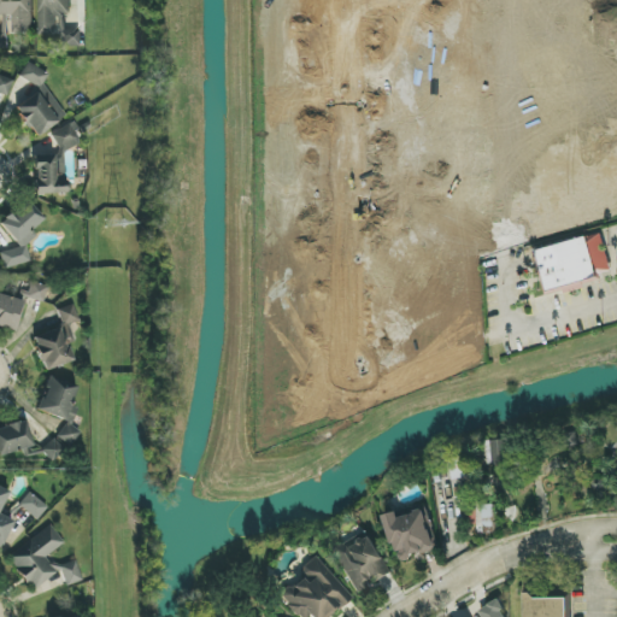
[(31,0),(0,0),(0,15),(12,15),(12,35),(34,34),(31,0)]
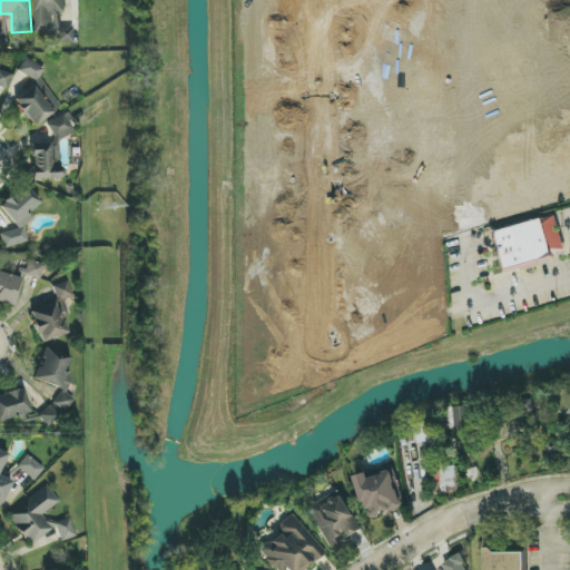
[(57,32),(57,43),(74,43),(74,28),(60,28),(60,13),(65,13),(64,0),(36,0),(36,32),(57,32)]
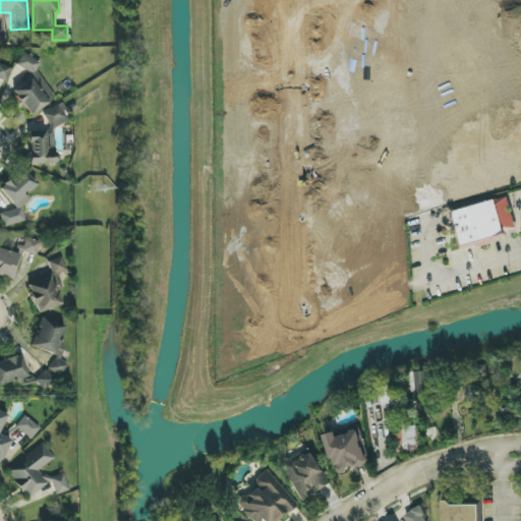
[(30,116),(55,99),(36,70),(39,68),(29,53),(17,60),(30,77),(11,90),(30,116)]
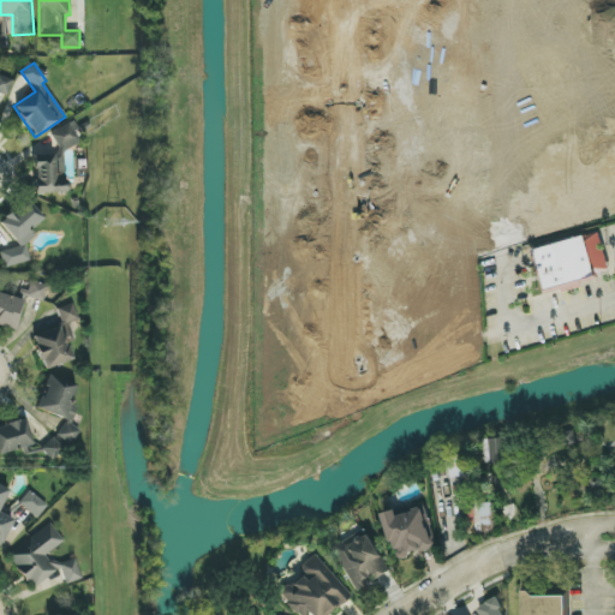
[(12,79),(0,76),(0,93),(7,95),(12,79)]
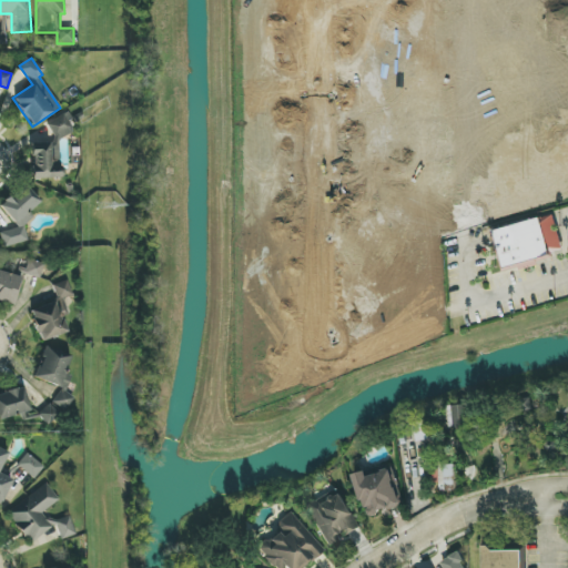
[(32,180),(61,178),(58,138),(71,137),(70,117),(50,119),(51,143),(30,144),(32,180)]
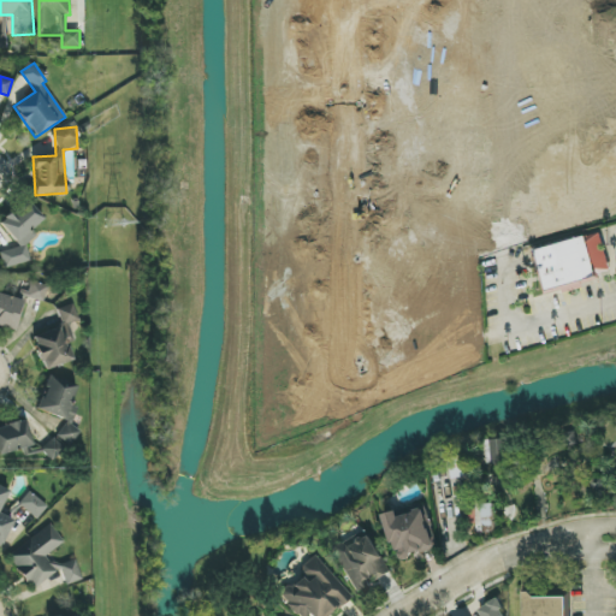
[(0,254),(4,268),(30,261),(25,244),(34,237),(31,230),(43,219),(31,205),(12,211),(0,221),(1,227),(19,247),(0,252),(0,254)]
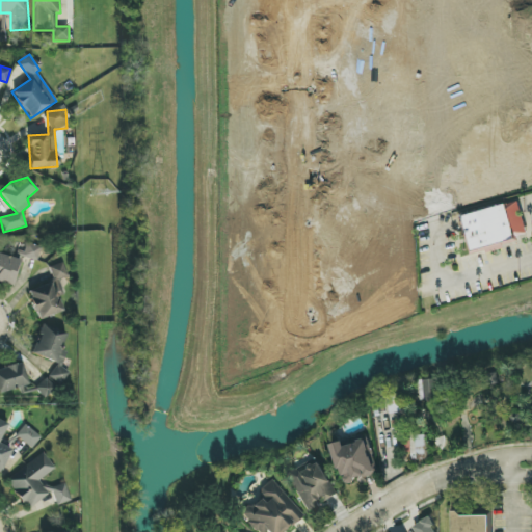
[(462,216),(471,250),(528,236),(517,197),(495,204),(496,208),(462,216)]
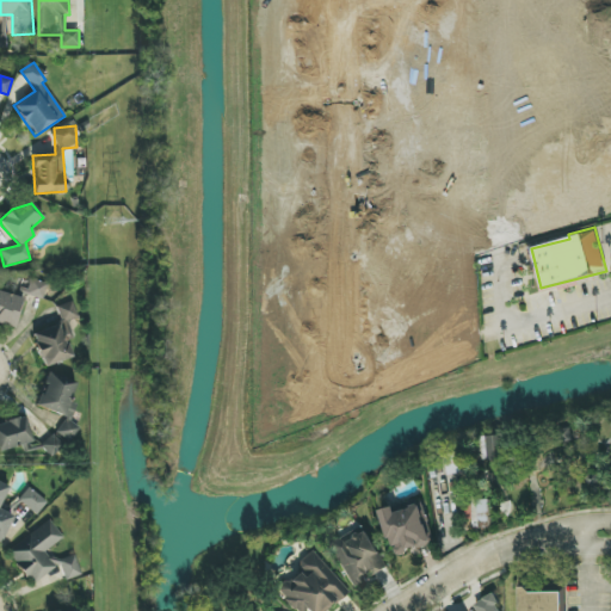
[(47,285),(29,278),(23,294),(41,301),(47,285)]
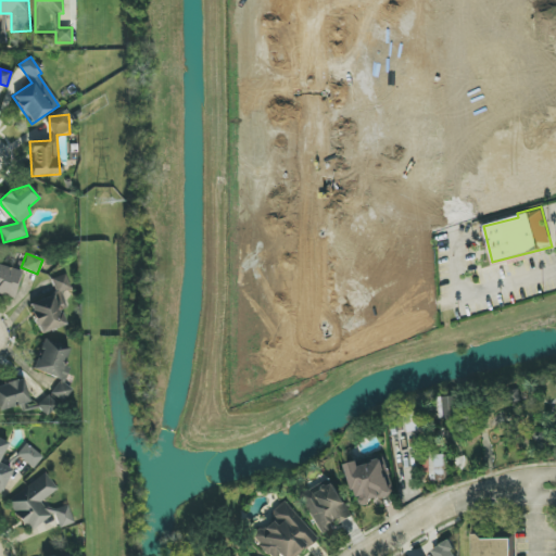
[(0,294),(14,298),(21,272),(0,265),(0,294)]
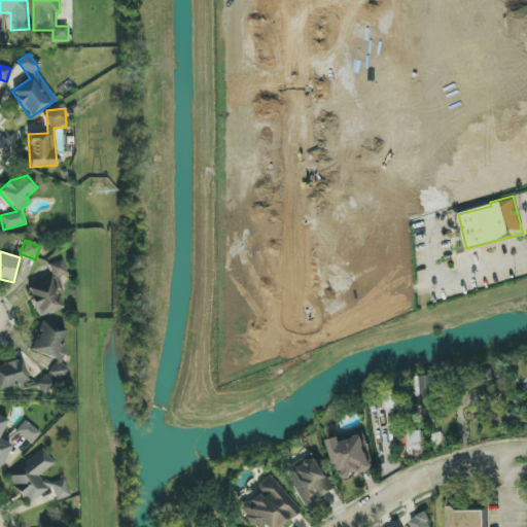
[(36,316),(62,310),(58,294),(63,293),(59,278),(68,276),(64,260),(48,264),(51,278),(28,283),(36,316)]
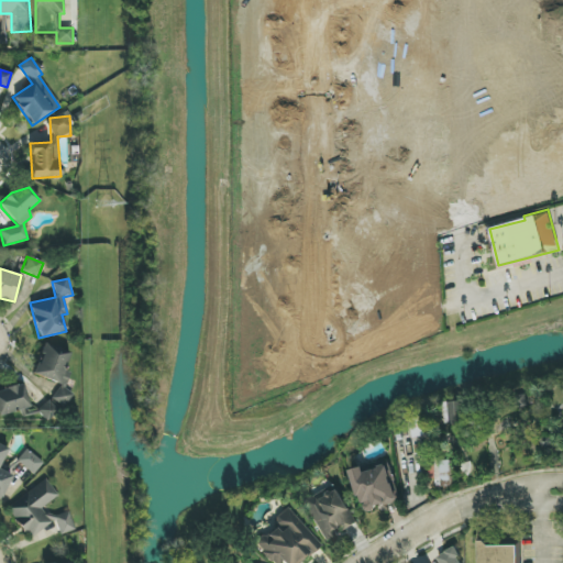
[(63,385),(64,381),(61,379),(70,353),(44,344),(33,375),(63,385)]
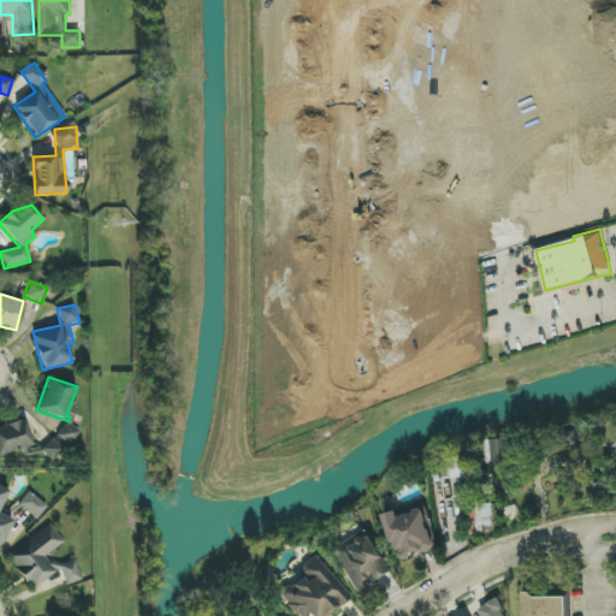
[(0,456),(33,444),(23,420),(0,427),(0,456)]
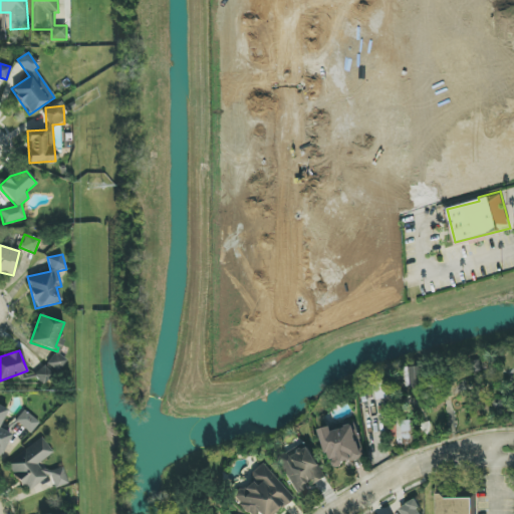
[(408,366),(409,388),(423,388),(423,366),(408,366)]
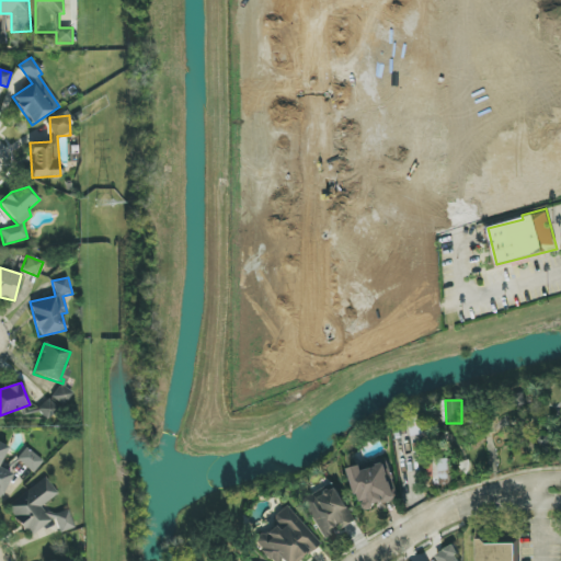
[(0,464),(8,447),(0,443),(0,499),(11,473),(0,468),(0,464)]
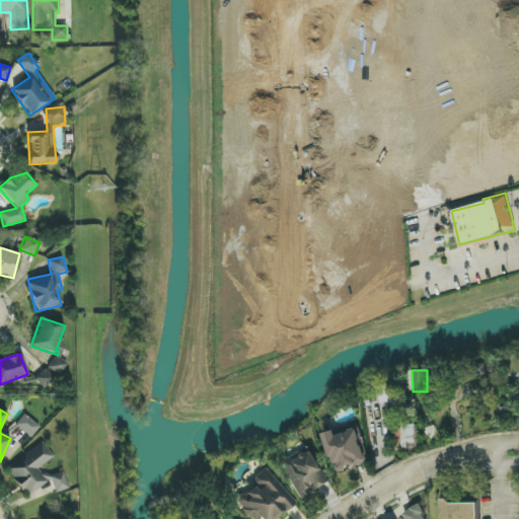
[(40,427),(24,415),(16,426),(30,437),(40,427)]
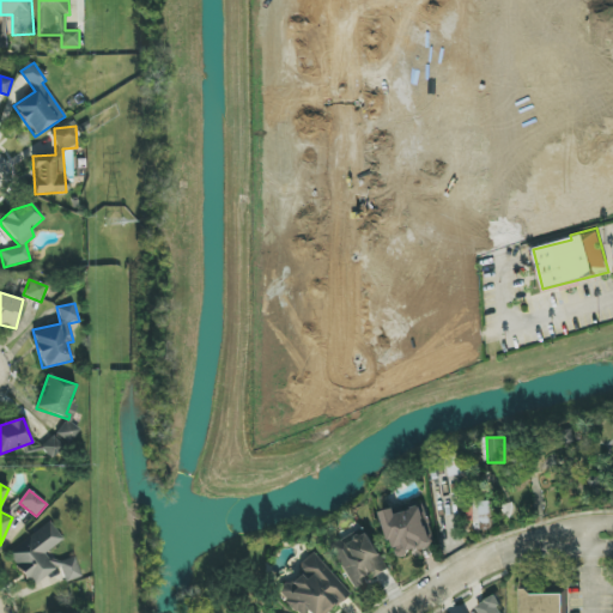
[(474,529),(492,529),(491,502),(474,502),(474,529)]
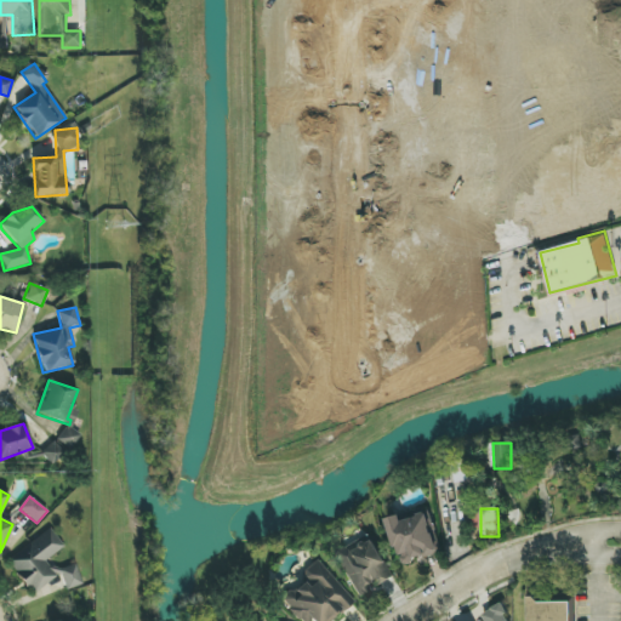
[(388,519),(400,564),(440,553),(429,513),(403,522),(400,516),(388,519)]
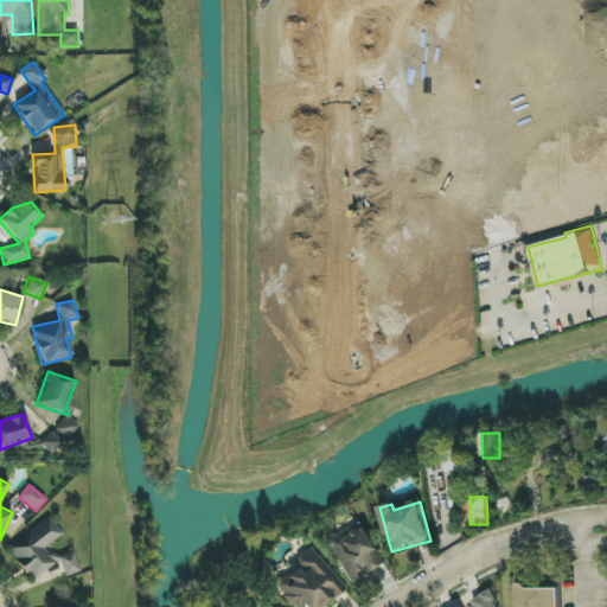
[(75,550),(63,535),(51,517),(42,523),(7,547),(14,558),(30,580),(33,579),(59,562),(61,563),(64,576),(81,572),(75,550)]
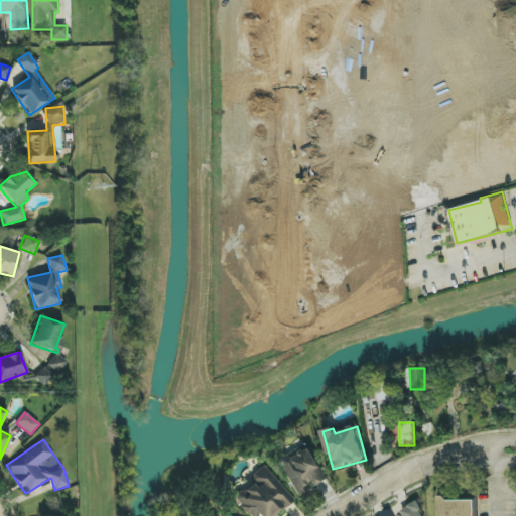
[(328,480),(308,445),(278,462),(297,496),(311,488),(312,488),(328,480)]
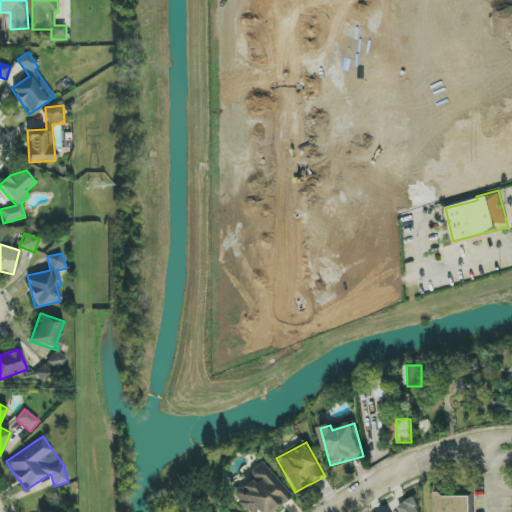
[(272,511),(291,496),(265,465),(231,493),(246,511),(256,511),(257,511),(272,511)]
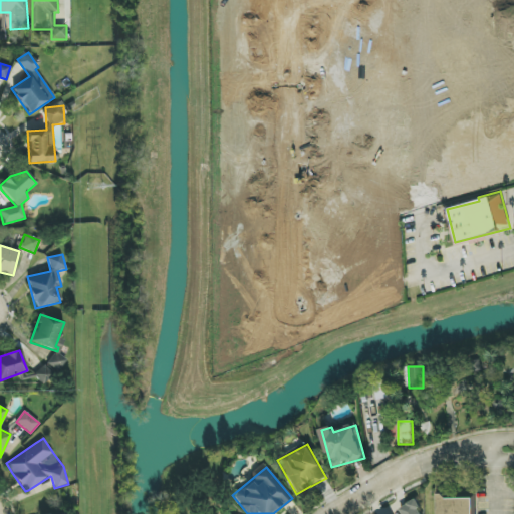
[(473,513),(474,498),(438,498),(437,513),(473,513)]
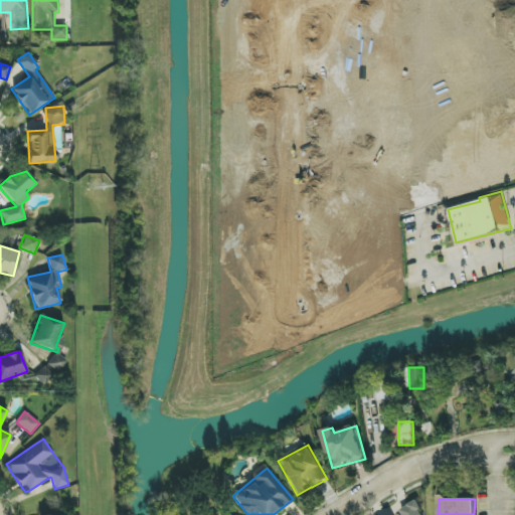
[(421,514),(414,501),(399,509),(402,514),(421,514)]
